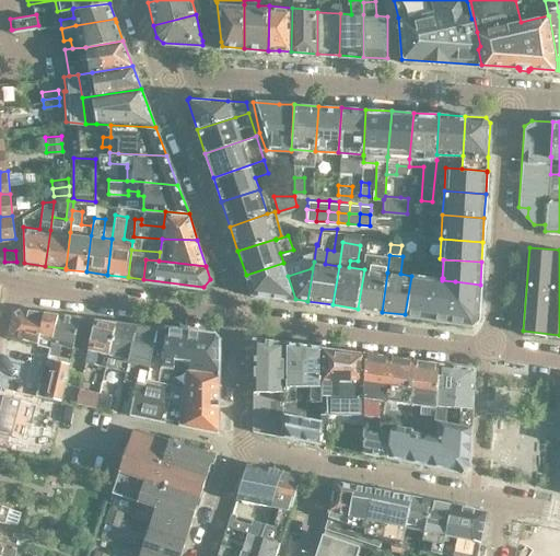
[(283,263),(246,275),(252,293),(279,297),(295,299),(288,276),(283,263)]
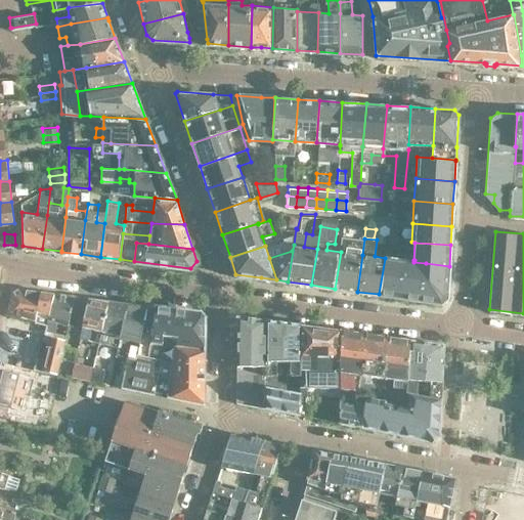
[(341,252),(335,289),(357,292),(362,255),(341,252)]
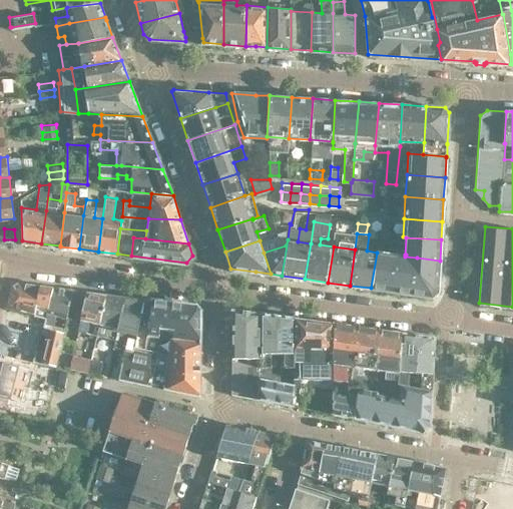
[(394,292),(400,253),(377,250),(377,252),(371,288),(394,292)]
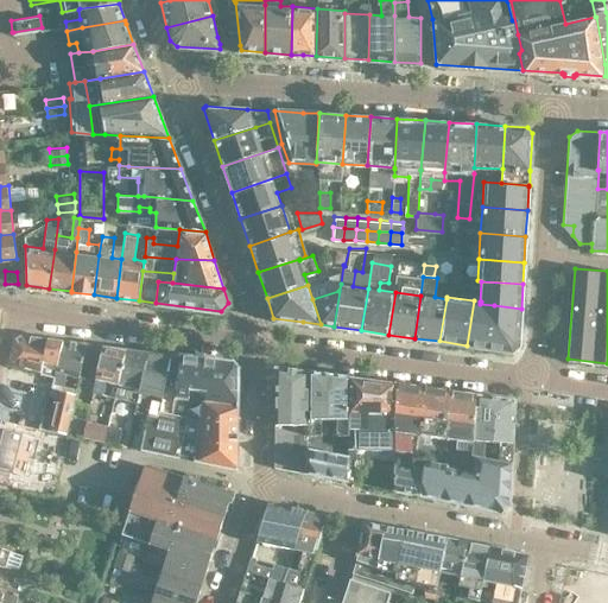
[(494,306),(494,305),(480,304),(481,302),(480,302),(474,300),(467,346),(488,349),(494,306)]
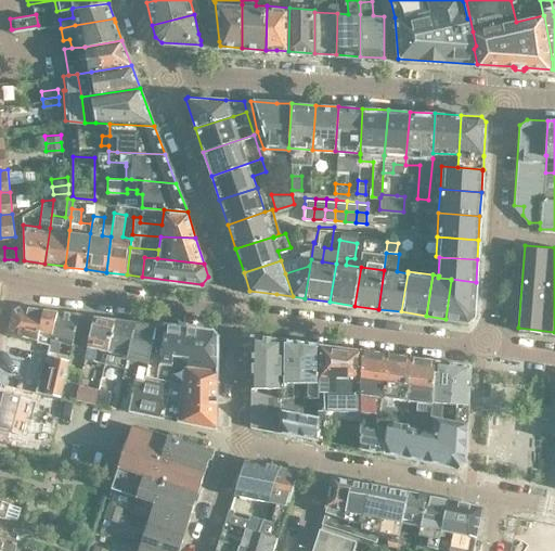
[(474,316),(476,282),(451,279),(451,280),(446,319),(467,321),(474,316)]
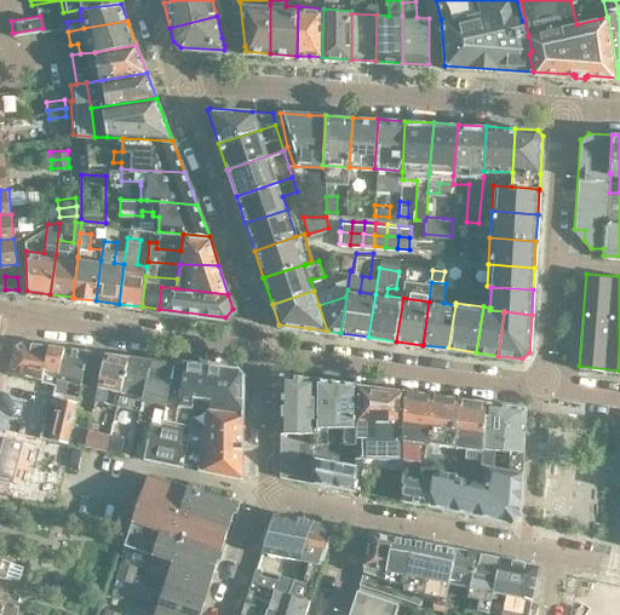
[(15,344),(9,371),(40,378),(41,379),(55,381),(57,371),(63,345),(22,340),(21,339),(15,343),(15,344)]
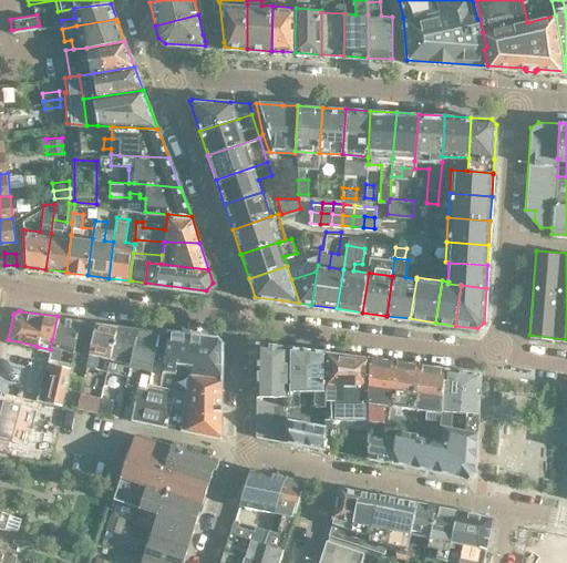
[(52,339),(49,356),(59,358),(61,347),(73,350),(81,319),(58,316),(52,339)]
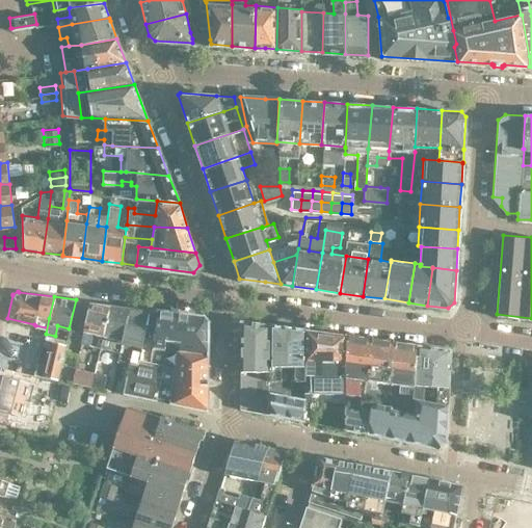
[(89,301),(83,331),(91,333),(88,343),(100,346),(109,304),(89,301)]
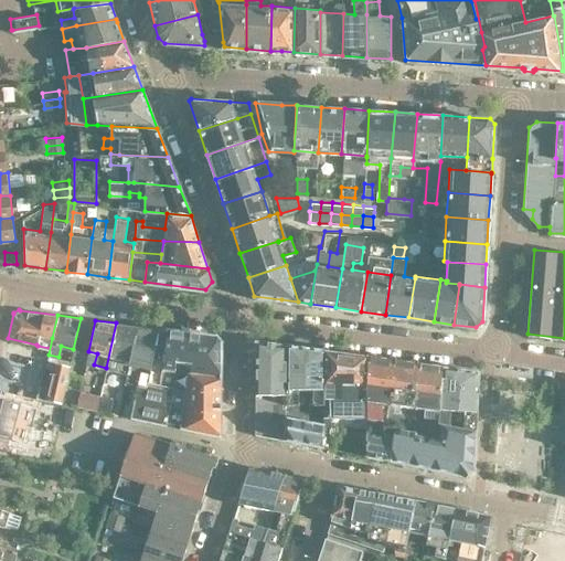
[(116,323),(106,368),(127,373),(137,326),(116,323)]
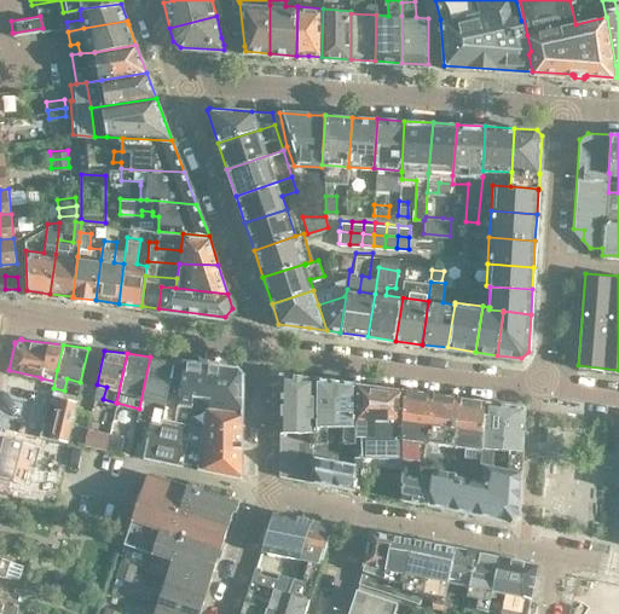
[(150,357),(139,409),(134,424),(149,427),(151,420),(160,422),(161,417),(173,359),(150,357)]
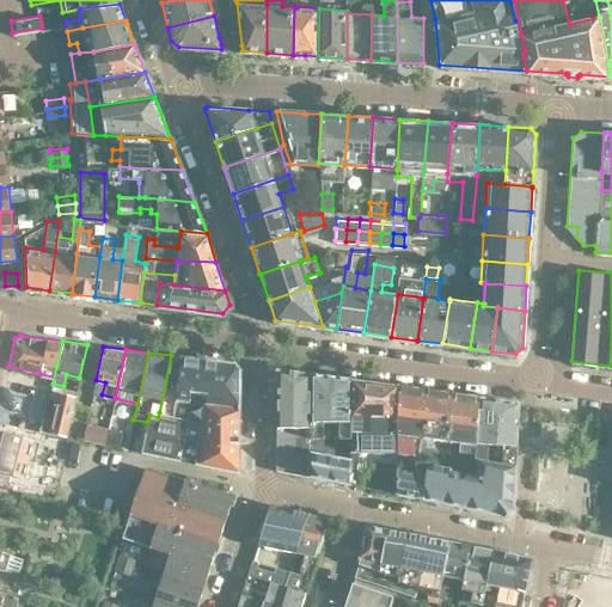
[(181,356),(171,355),(159,412),(172,415),(176,399),(177,390),(181,356)]
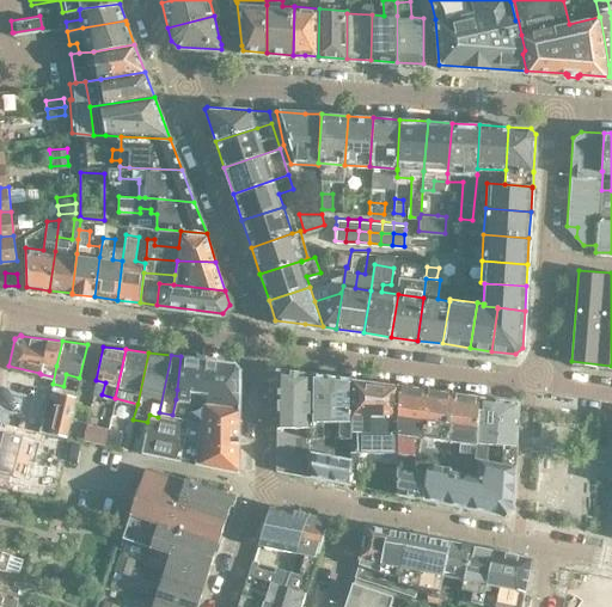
[(181,356),(177,390),(176,399),(189,400),(190,391),(207,393),(210,361),(181,356)]
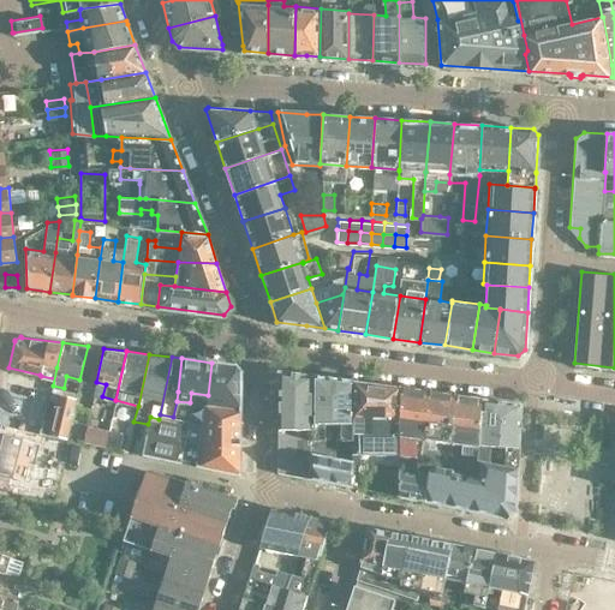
[(208,395),(206,405),(239,408),(240,371),(236,365),(234,365),(212,363),(208,395)]
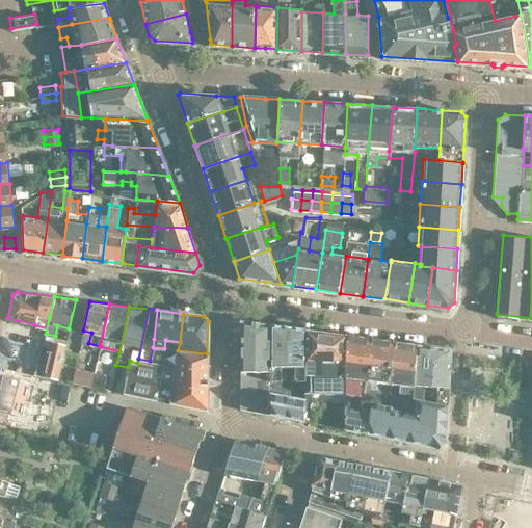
[(7,318),(0,345),(0,373),(20,378),(34,324),(7,318)]
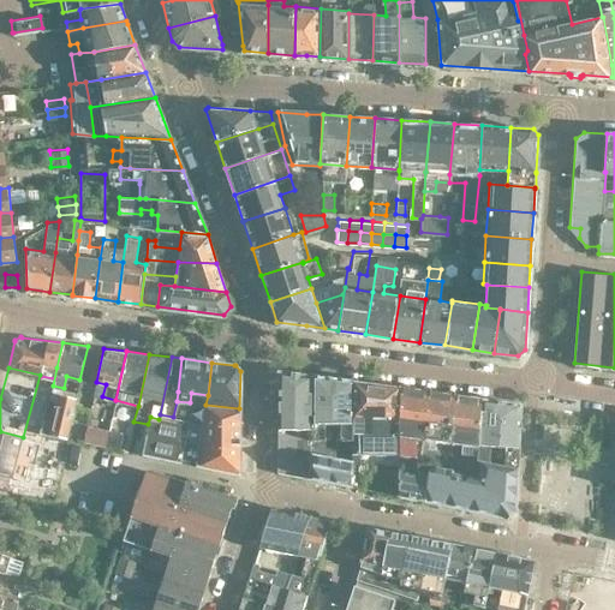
[(311,375),(280,371),(279,471),(311,477),(311,444),(311,429),(311,424),(311,375)]
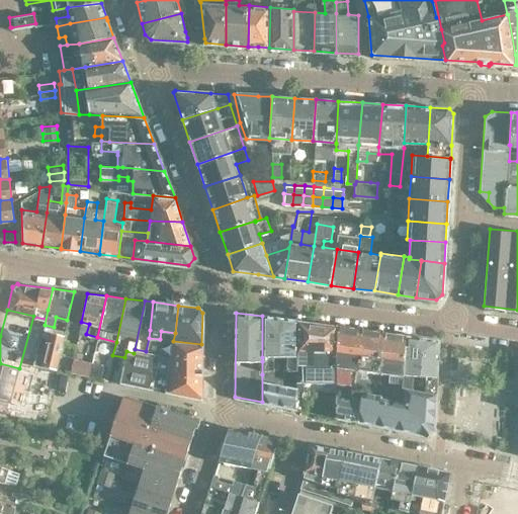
[(297,321),(262,316),(262,357),(262,369),(274,370),(274,357),(286,357),(286,370),(287,370),(296,370),(297,352),(297,321)]
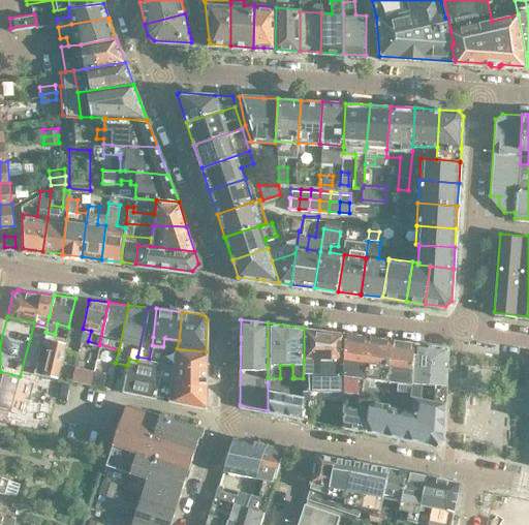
[(304,360),(303,378),(303,390),(343,390),(343,375),(343,361),(344,333),(304,328),(304,360)]
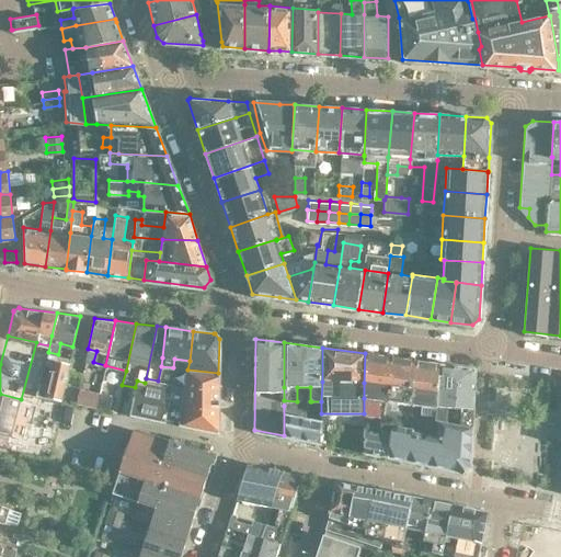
[(364,383),(364,398),(388,401),(390,356),(365,353),(364,383)]
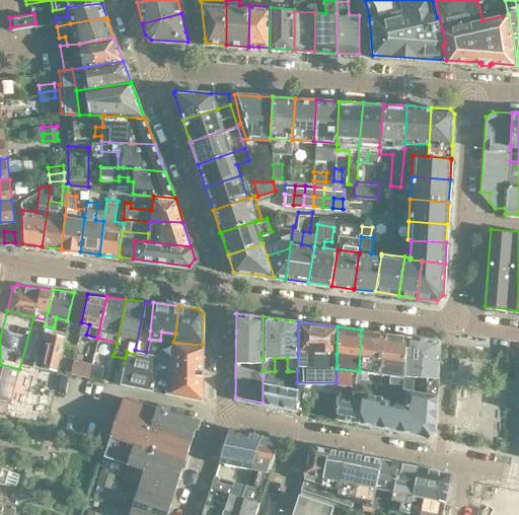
[(361,329),(359,371),(381,374),(383,334),(361,329)]
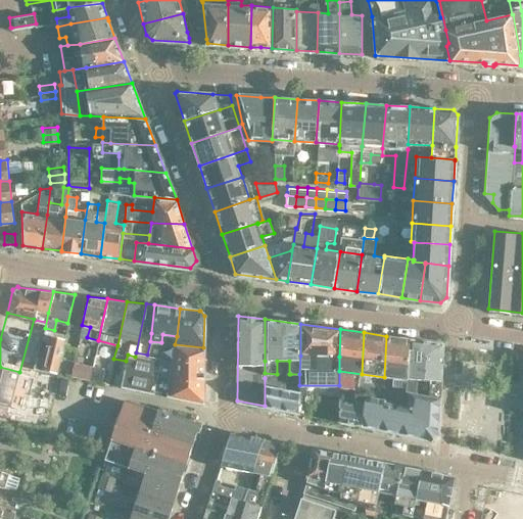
[(36,366),(42,367),(56,371),(63,338),(57,337),(58,336),(53,335),(49,334),(48,336),(46,345),(43,345),(41,357),(38,356),(36,366)]
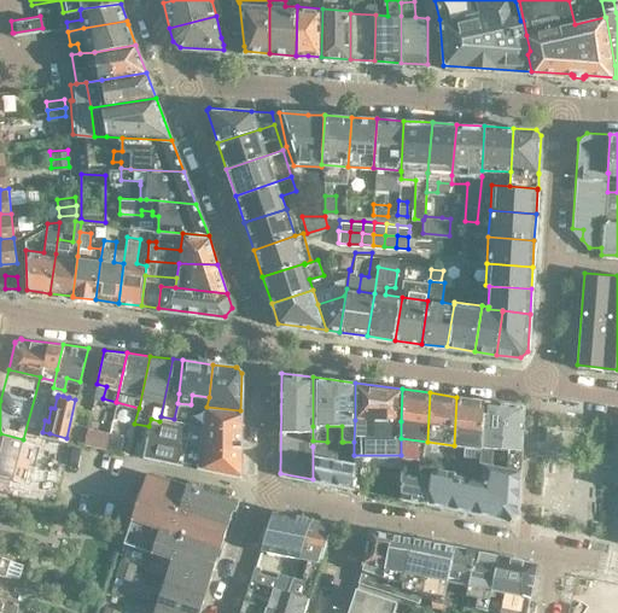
[(456,397),(454,445),(482,449),(484,401),(456,397)]
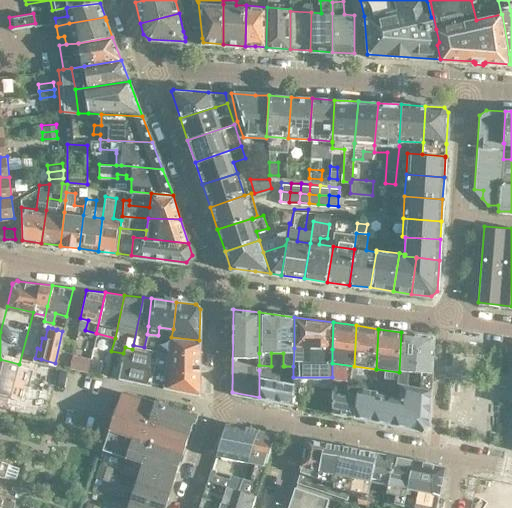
[(399,372),(398,382),(407,384),(408,371),(421,372),(420,386),(430,388),(431,373),(434,336),(401,332),(399,372)]
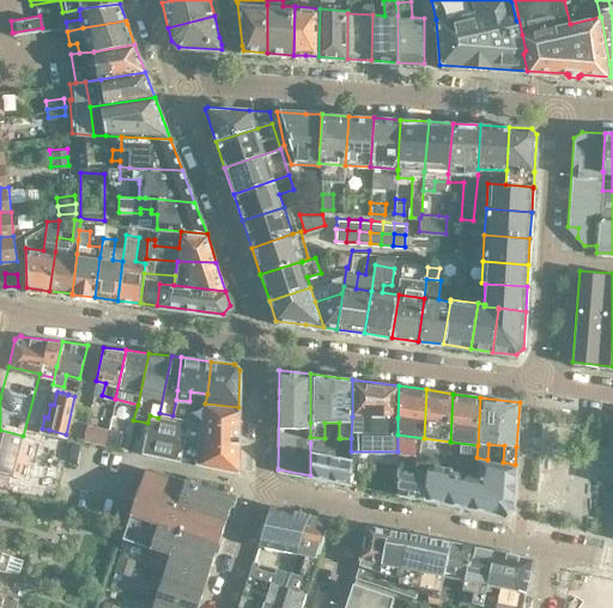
[(202,403),(200,424),(238,429),(238,407),(205,403),(202,403)]
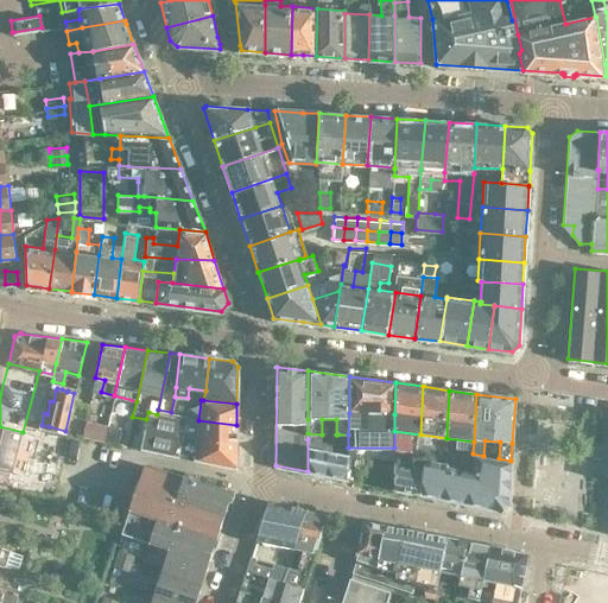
[(146,419),(140,446),(178,455),(187,416),(171,412),(158,410),(157,414),(149,412),(146,419)]
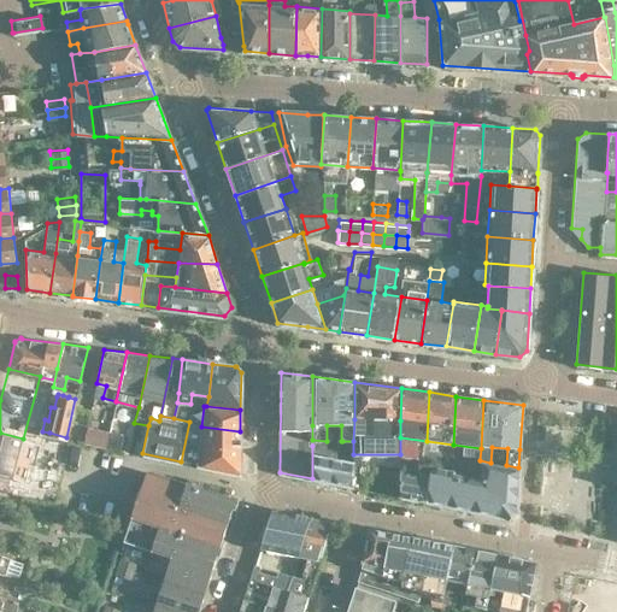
[(87,424),(83,441),(106,446),(110,429),(87,424)]
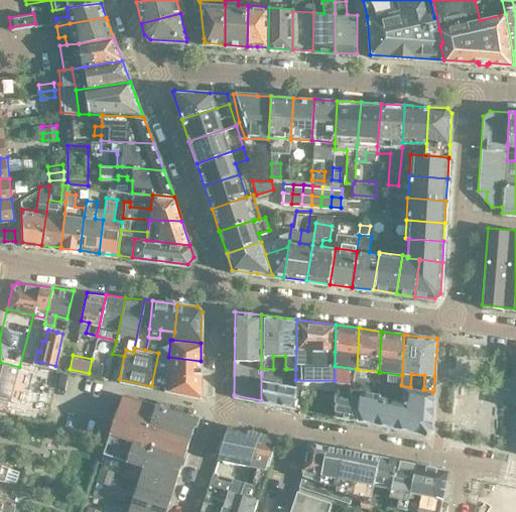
[(155,371),(166,373),(201,378),(201,361),(168,357),(158,355),(155,371)]
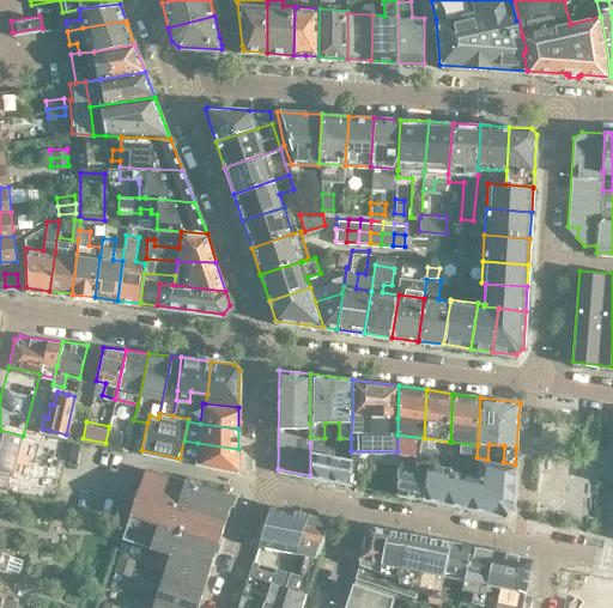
[(109,426),(105,443),(119,445),(122,430),(109,426)]
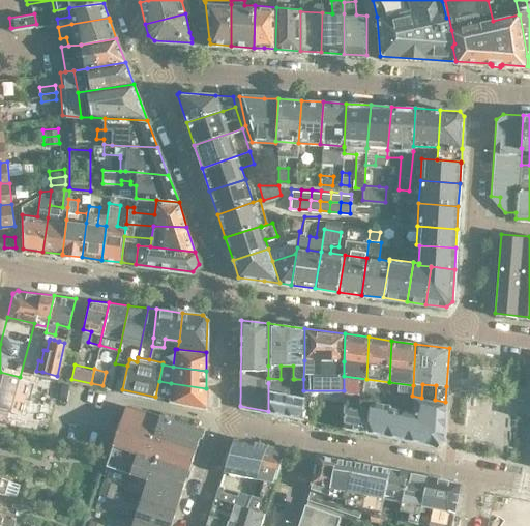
[(20,377),(0,372),(0,418),(10,421),(11,415),(21,413),(25,396),(29,397),(33,381),(20,377)]
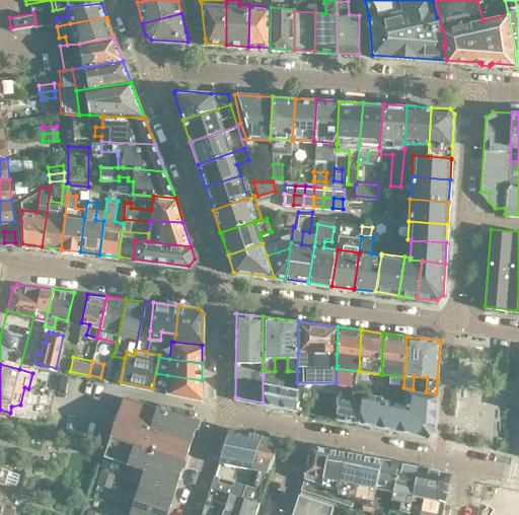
[(275,376),(275,375),(263,375),(263,402),(296,410),(296,388),(297,388),(297,382),(297,371),(288,371),(288,376),(275,376)]
